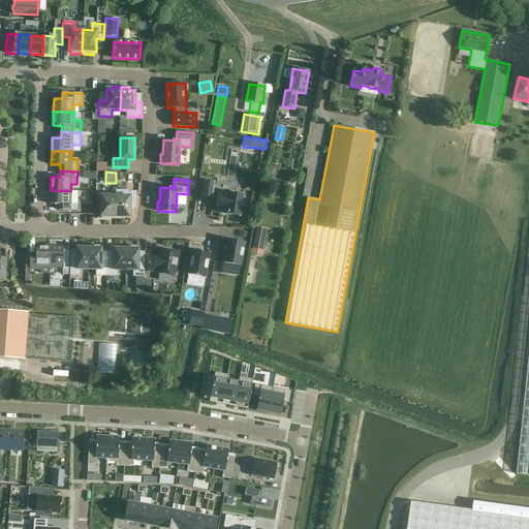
[(205,181),(201,196),(211,198),(214,182),(205,181)]
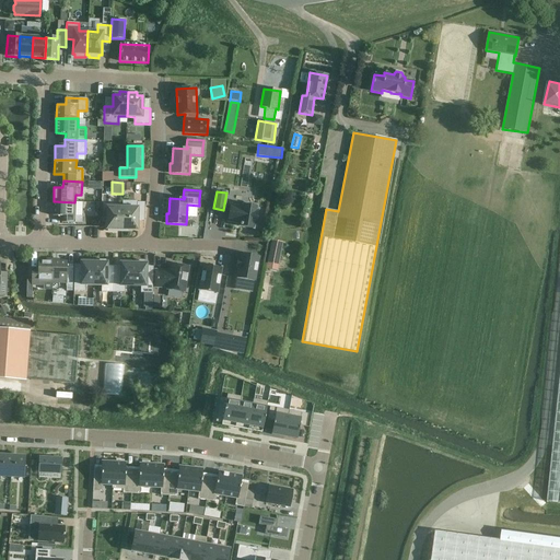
[(61,222),(83,223),(83,217),(74,217),(74,202),(54,201),(53,216),(61,216),(61,222)]
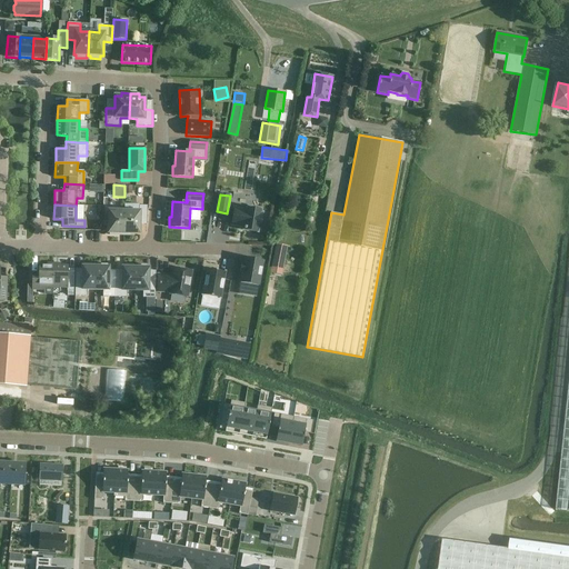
[(123,233),(139,233),(139,225),(147,225),(147,206),(139,206),(139,211),(125,211),(123,233)]
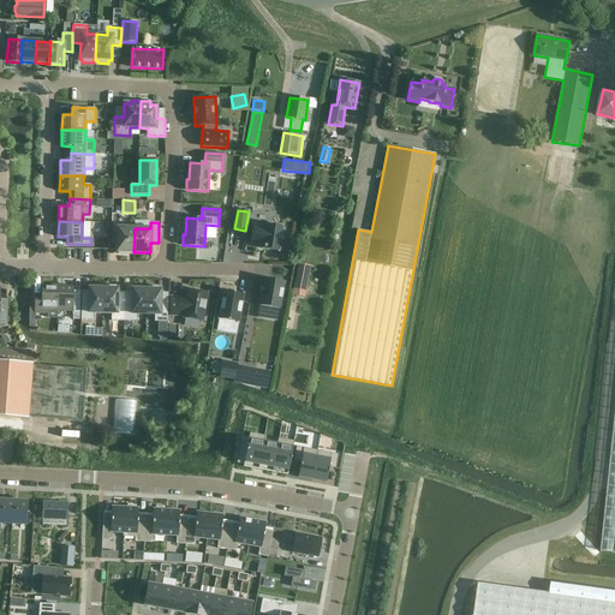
[(282,227),(267,225),(267,227),(252,225),(250,244),(263,245),(263,249),(279,251),(279,249),(281,249),(284,230),(282,230),(282,227)]
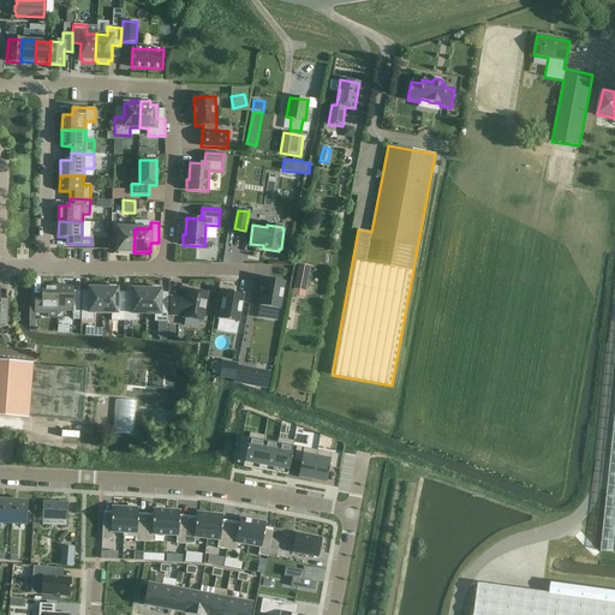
[(119,254),(126,254),(126,251),(133,252),(135,228),(118,227),(117,251),(119,251),(119,254)]
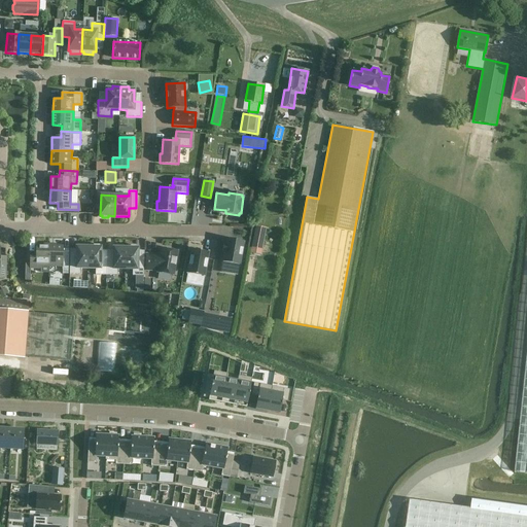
[(223,251),(221,260),(240,265),(245,241),(227,238),(225,244),(224,243),(222,251),(223,251)]
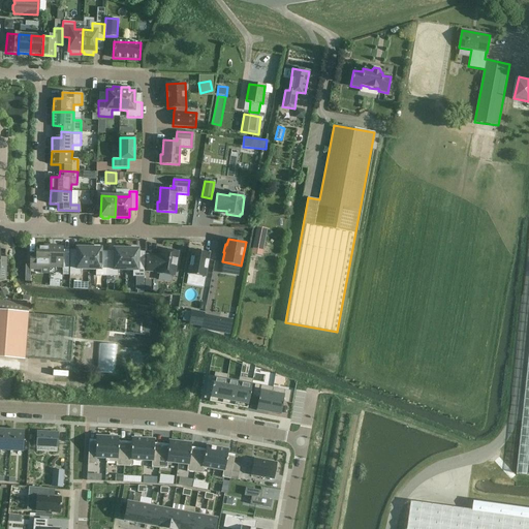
[(253,241),(251,254),(261,256),(265,243),(253,241)]
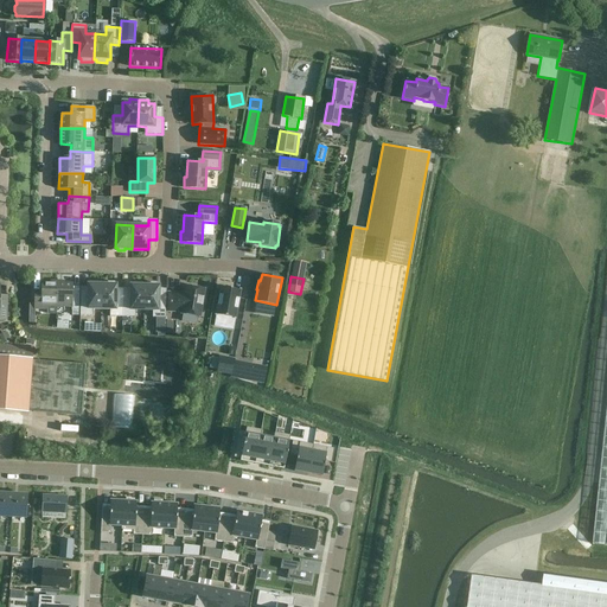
[(80,315),(93,317),(93,310),(101,310),(102,285),(101,285),(101,282),(89,281),(89,283),(88,283),(87,300),(80,299),(80,315)]
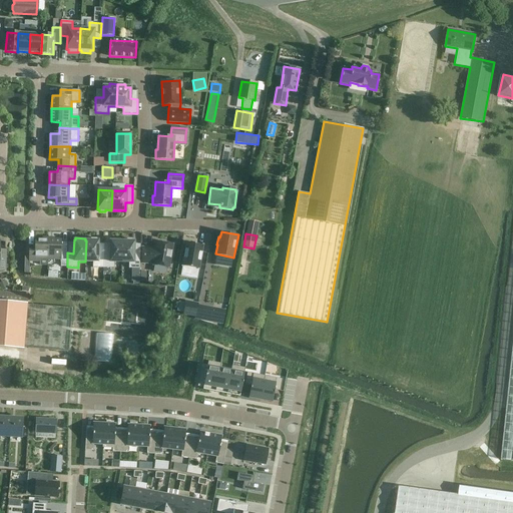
[(92,268),(103,268),(103,253),(97,253),(98,240),(96,240),(96,238),(87,238),(87,240),(86,240),(85,262),(92,262),(92,268)]
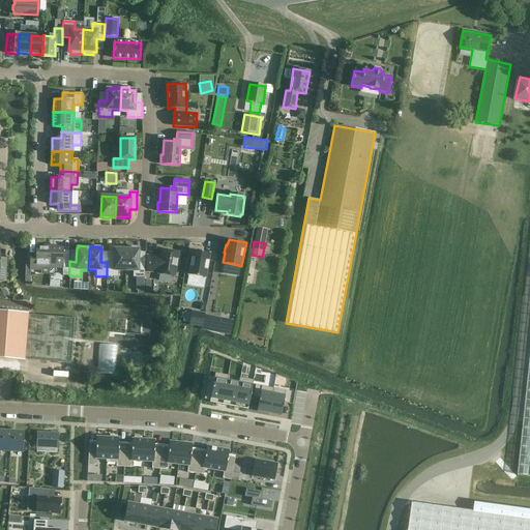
[(107,276),(118,276),(118,270),(125,271),(126,249),(125,248),(124,246),(116,246),(115,248),(114,248),(113,262),(107,262),(107,276)]
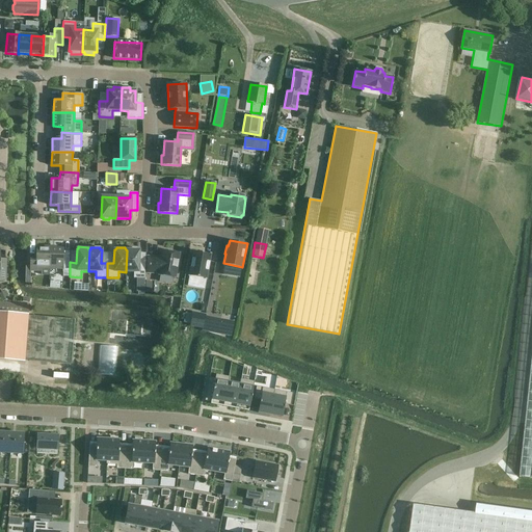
[(42,269),(49,269),(50,248),(36,248),(36,258),(29,258),(29,271),(42,271),(42,269)]
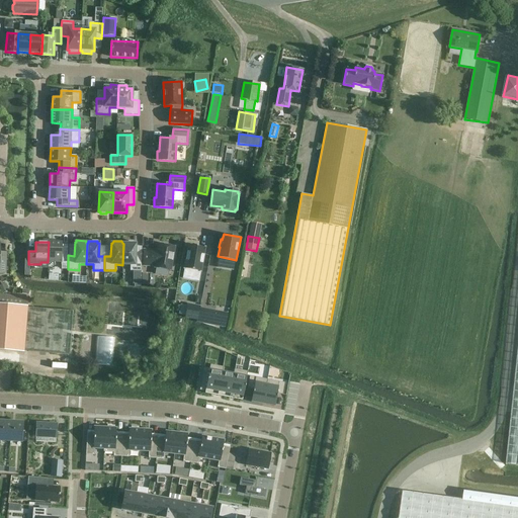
[(62,265),(68,265),(68,250),(62,250),(62,242),(49,242),(48,262),(62,262),(62,265)]
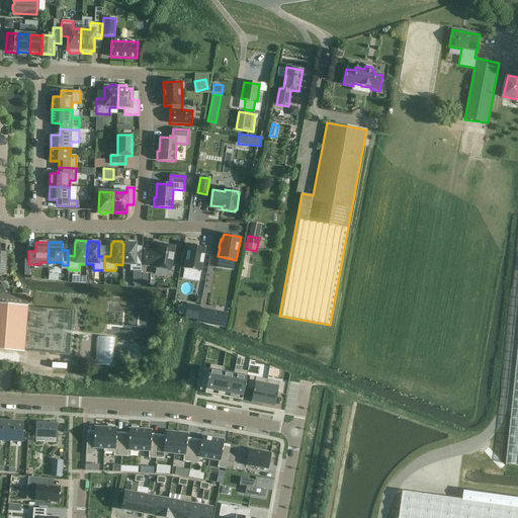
[(130,271),(141,271),(141,257),(135,257),(136,244),(134,244),(133,242),(125,242),(124,244),(123,244),(122,265),(130,265),(130,271)]
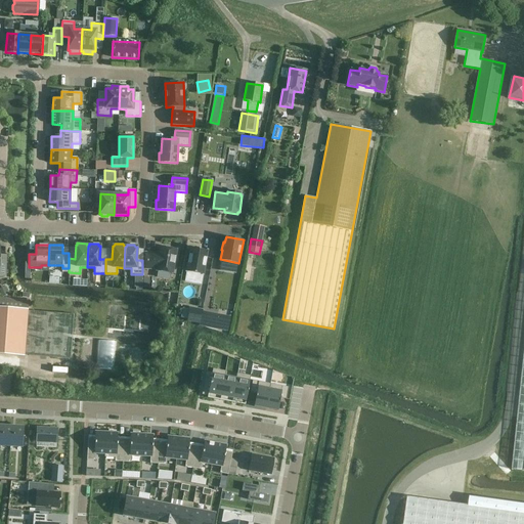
[(159,255),(156,255),(156,254),(156,253),(155,253),(145,253),(144,269),(157,269),(157,271),(172,273),(176,250),(161,247),(159,255)]
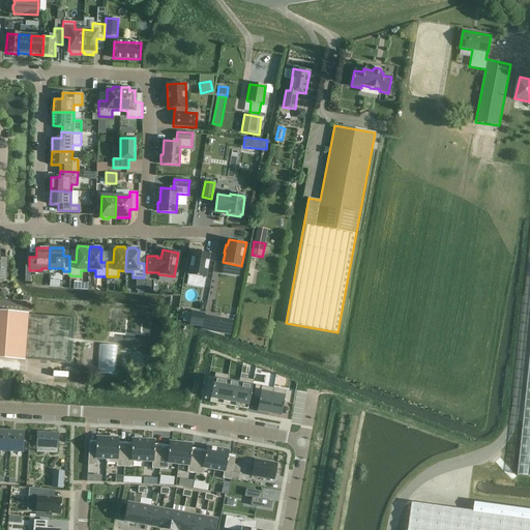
[(193,251),(188,275),(205,277),(209,254),(193,251)]
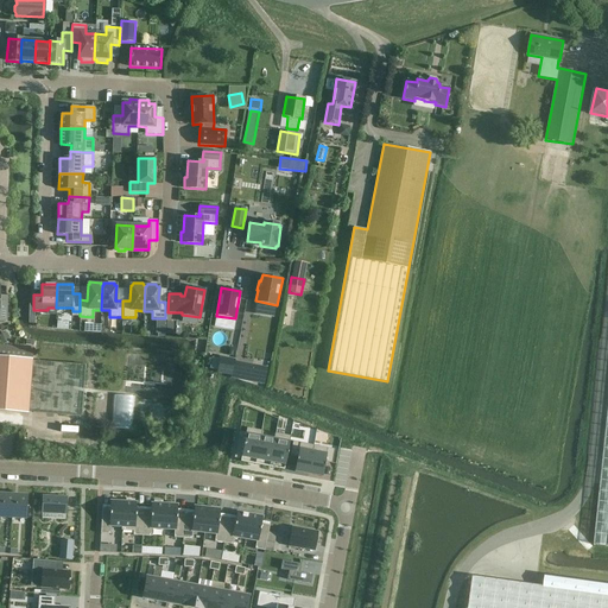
[(297,299),(296,311),(315,314),(316,302),(297,299)]
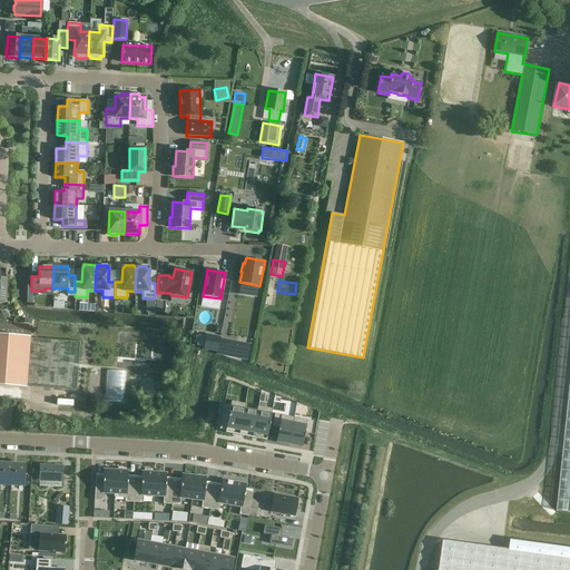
[(45,302),(45,292),(36,291),(35,301),(45,302)]
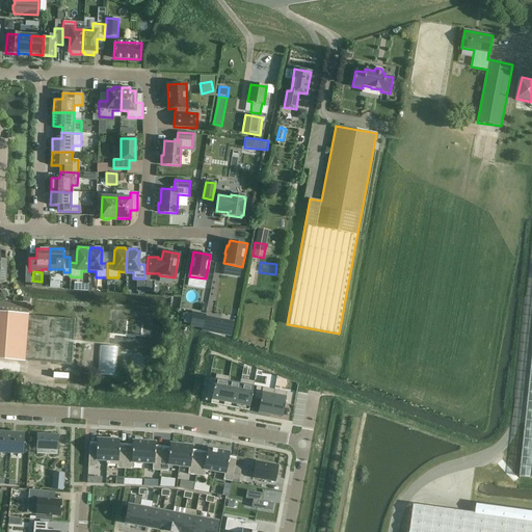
[(0,302),(0,358),(24,361),(28,306),(0,302)]
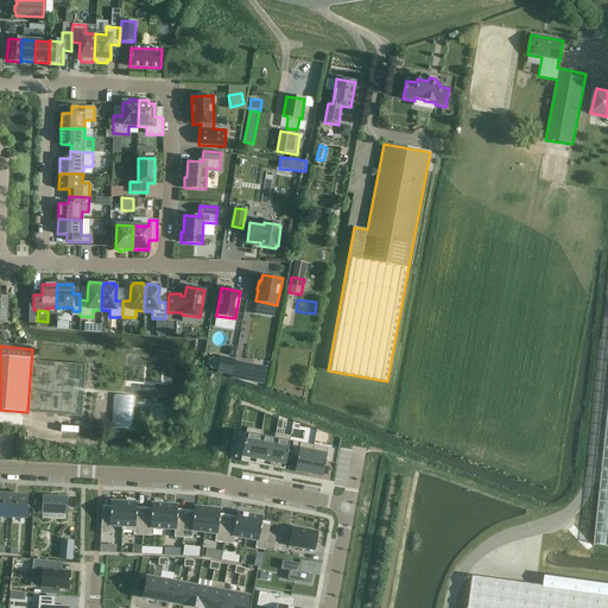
[(217,374),(233,377),(233,374),(235,363),(235,361),(221,358),(217,374)]
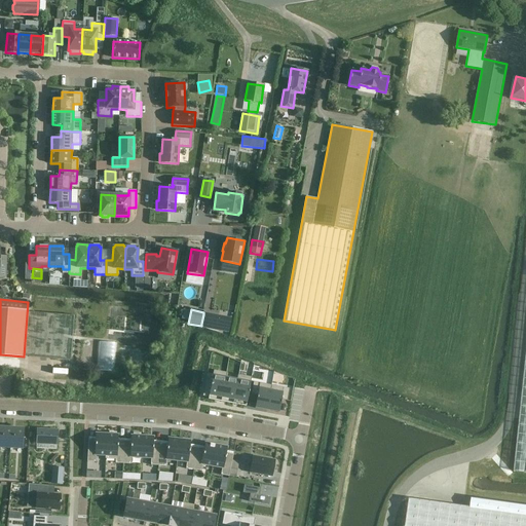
[(203,314),(201,324),(227,329),(228,320),(203,314)]
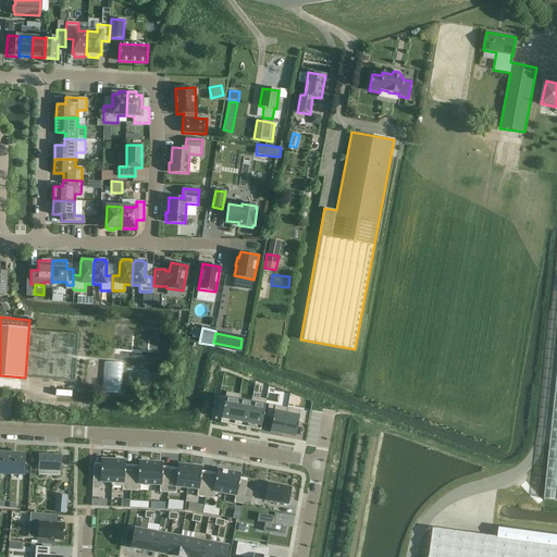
[(122,392),(123,361),(106,360),(104,392),(122,392)]
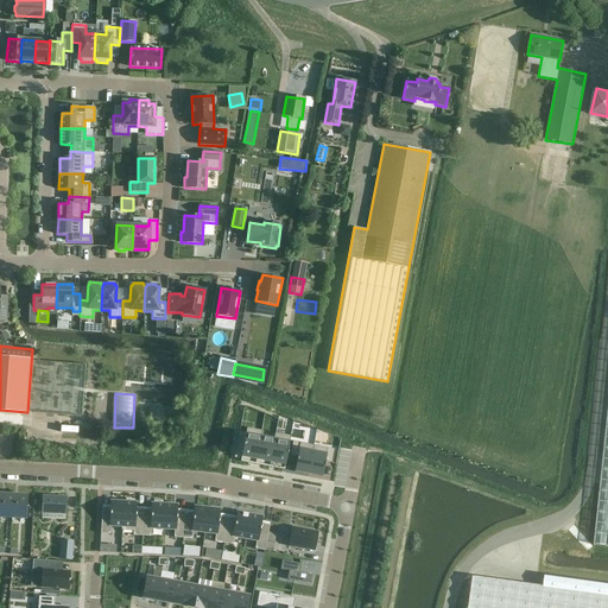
[(607,403),(593,545),(607,545),(607,403)]
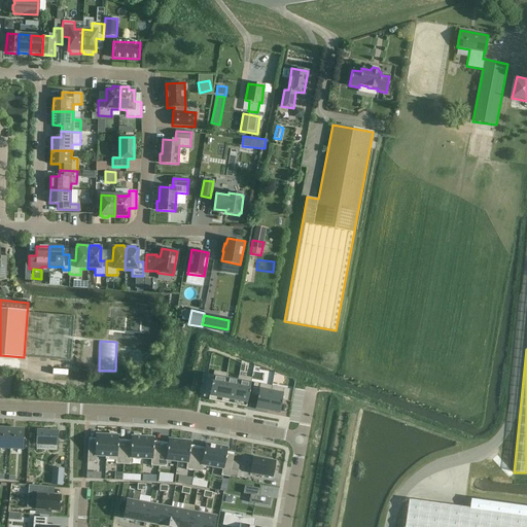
[(209,398),(208,400),(221,402),(225,378),(226,379),(227,374),(214,371),(213,375),(212,379),(212,383),(211,387),(210,390),(210,394),(209,398)]
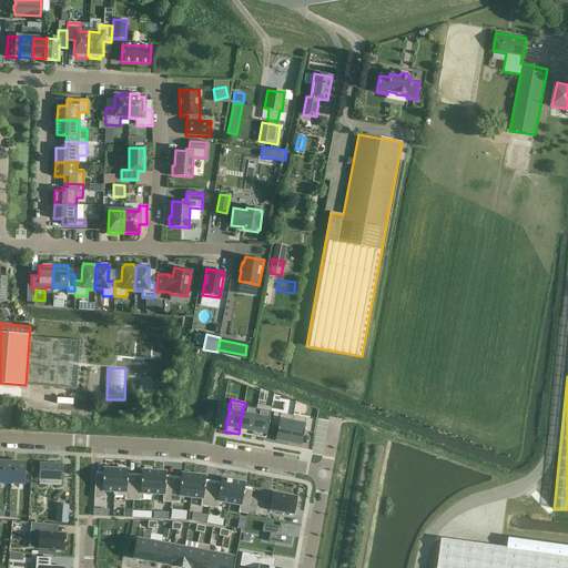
[(256,411),(252,436),(265,439),(272,407),(257,405),(256,411)]
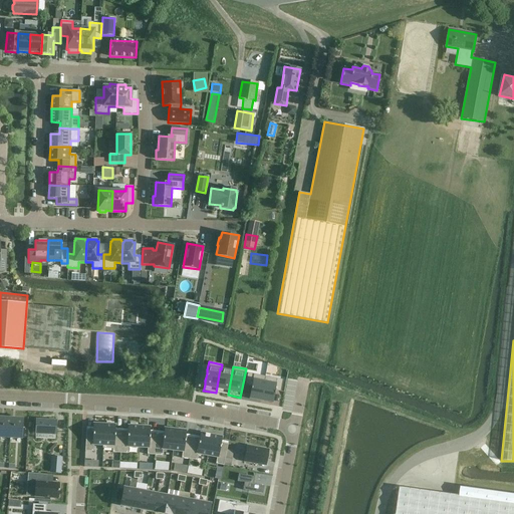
[(220,368),(216,393),(228,395),(232,371),(221,369),(220,368)]
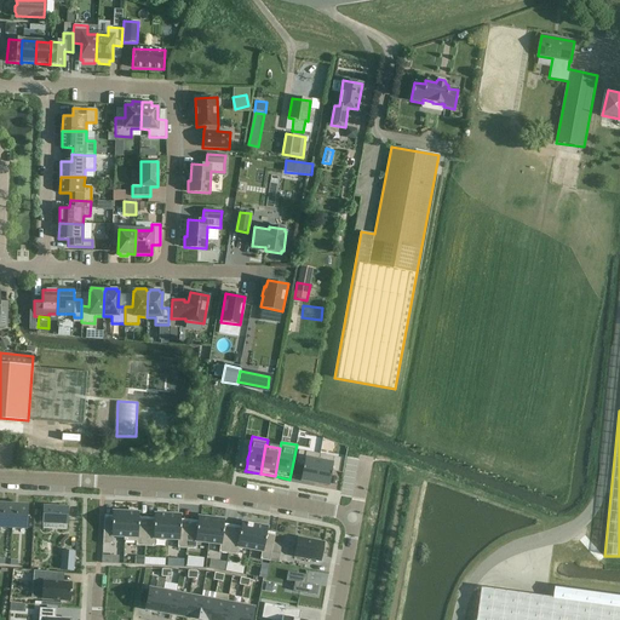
[(299,451),(296,465),(303,466),(300,481),(315,483),(320,454),(299,451)]
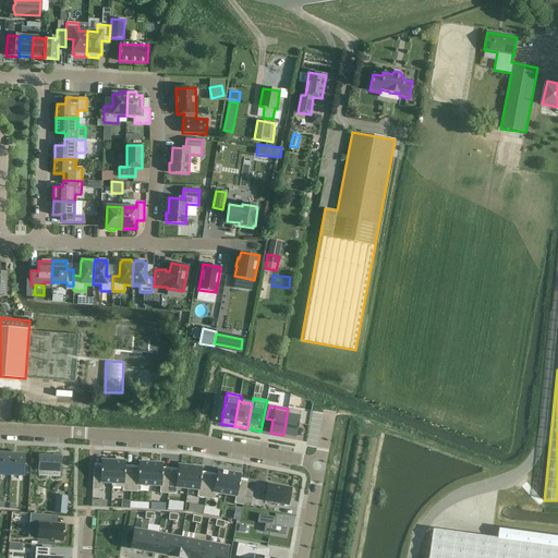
[(288,409),(283,435),(295,438),(299,424),(305,425),(307,412),(288,409)]
